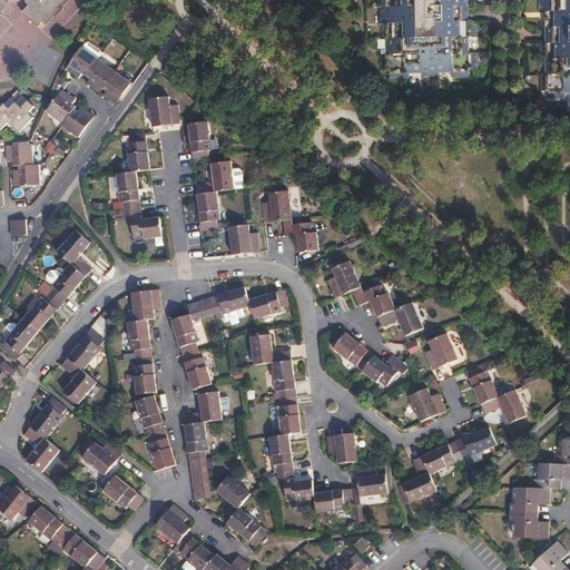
[(0,0),(0,15),(0,13),(0,12),(9,3),(5,0),(26,0),(25,2),(28,6),(22,12),(37,26),(41,21),(46,25),(55,16),(56,17),(62,9),(61,8),(68,0),(0,0)]
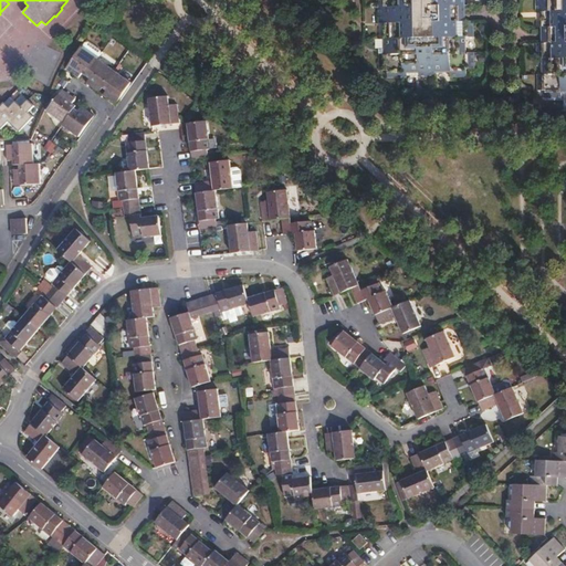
[(381,0),(383,3),(377,3),(378,22),(383,22),(383,34),(378,35),(379,39),(383,39),(384,49),(378,49),(379,70),(387,70),(387,79),(407,77),(407,73),(418,73),(419,77),(435,77),(435,72),(450,72),(450,76),(465,76),(465,69),(474,69),(473,52),(467,52),(465,37),(473,37),(473,21),(465,21),(465,13),(464,0),(381,0)]
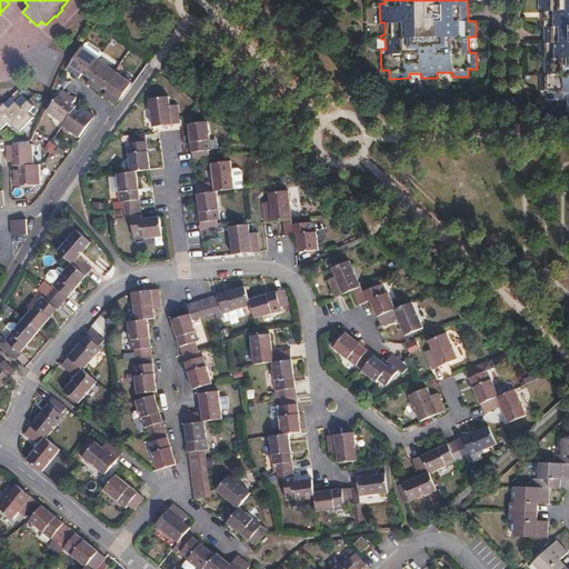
[(568,0),(538,0),(539,11),(543,11),(543,22),(543,28),(547,28),(547,42),(539,42),(539,59),(547,59),(547,75),(539,75),(540,91),(548,90),(548,99),(565,98),(565,93),(568,92),(568,0)]
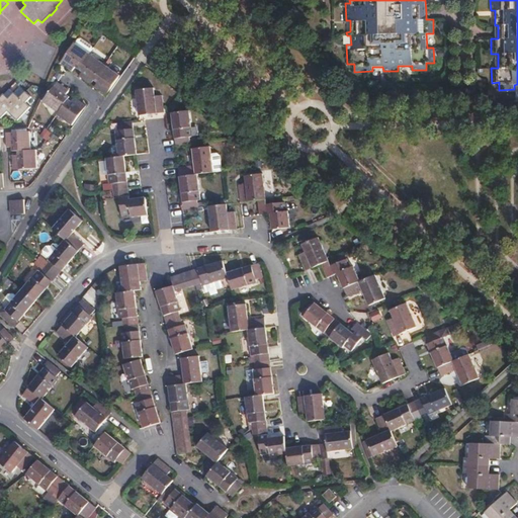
[(75,66),(79,69),(90,54),(74,42),(63,58),(70,63),(68,67),(72,71),(75,66)]
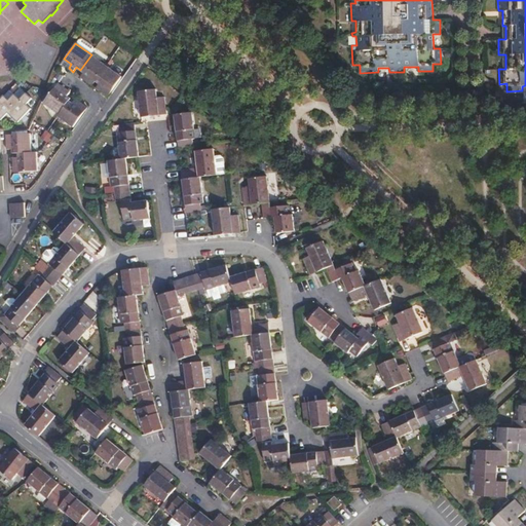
[(91,54),(80,70),(83,72),(80,76),(84,79),(87,75),(96,81),(107,66),(91,54)]
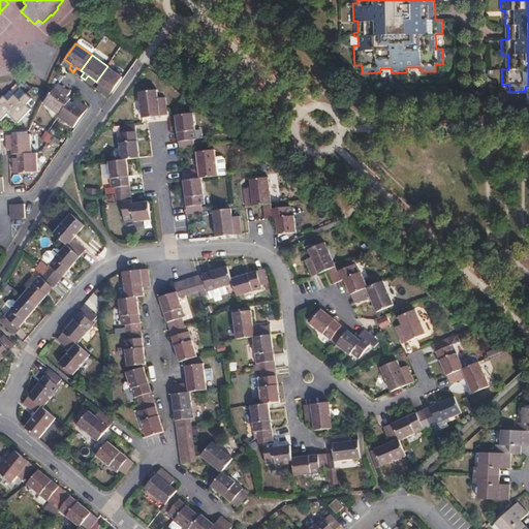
[(64,59),(62,64),(69,68),(71,64),(64,59)]
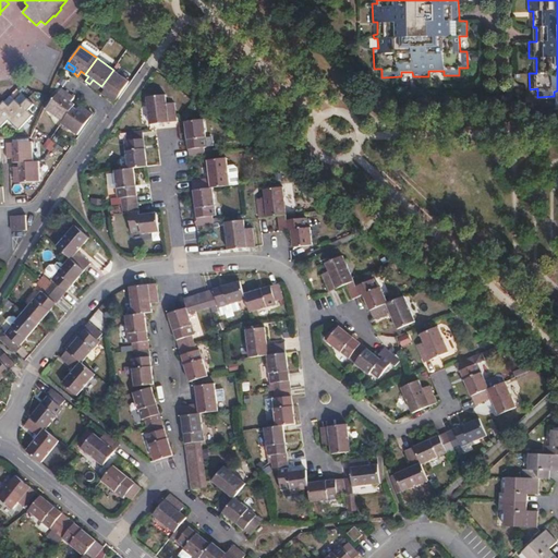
[(113,70),(101,86),(105,88),(101,93),(107,96),(110,92),(118,97),(129,81),(113,70)]
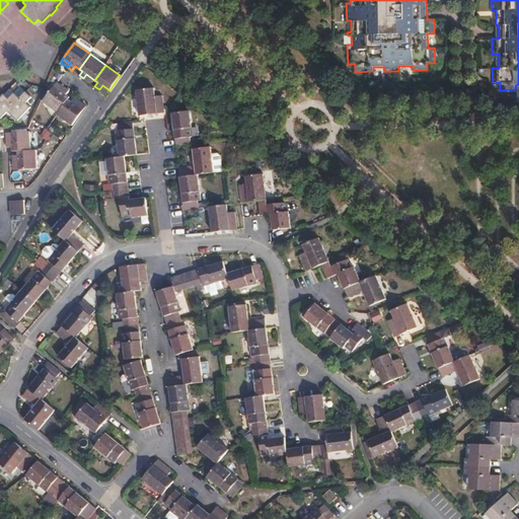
[(83,78),(91,84),(94,80),(86,74),(83,78)]
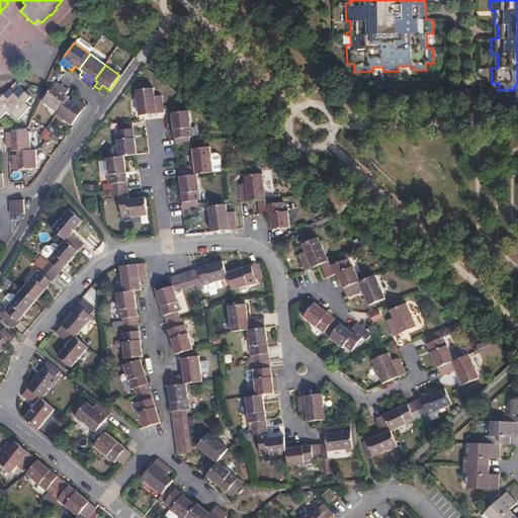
[(61,91),(64,87),(57,82),(54,86),(61,91)]
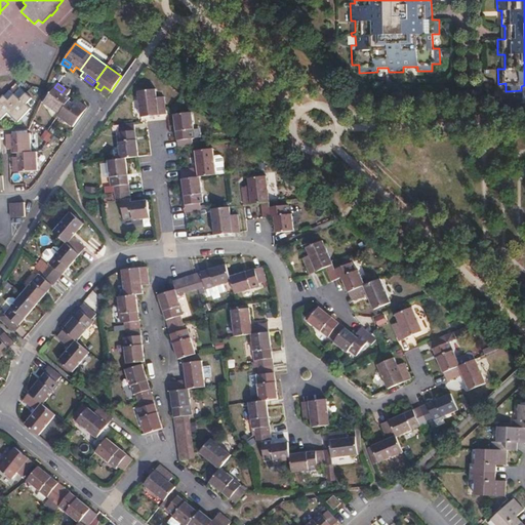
[(104,86),(101,90),(107,95),(111,91),(104,86)]
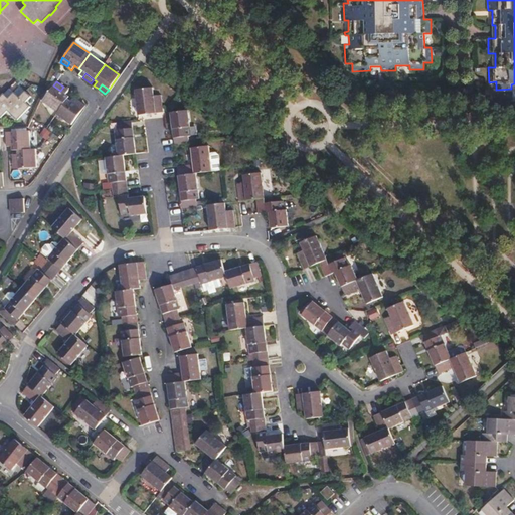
[(58,112),(67,99),(66,99),(68,97),(65,94),(67,90),(63,87),(60,91),(53,86),(43,101),(58,112)]
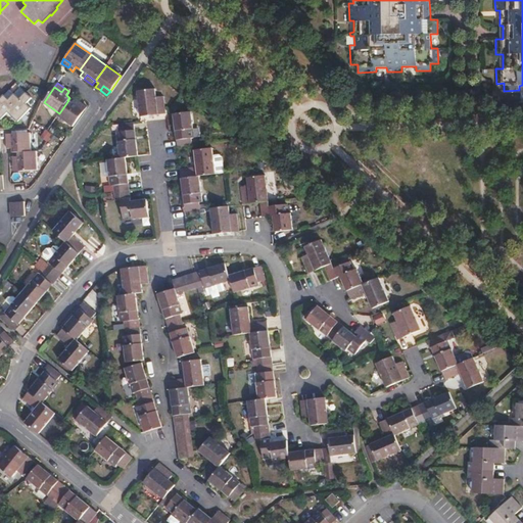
[(154,89),(137,91),(140,116),(165,113),(162,97),(155,97),(154,89)]
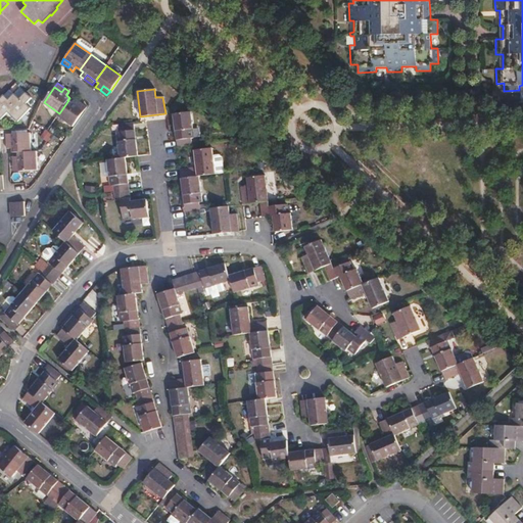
[(0,116),(2,119),(7,112),(9,112),(8,114),(11,117),(13,117),(18,122),(31,108),(27,104),(32,97),(26,92),(19,99),(14,93),(8,99),(4,95),(1,98),(0,97),(0,116)]
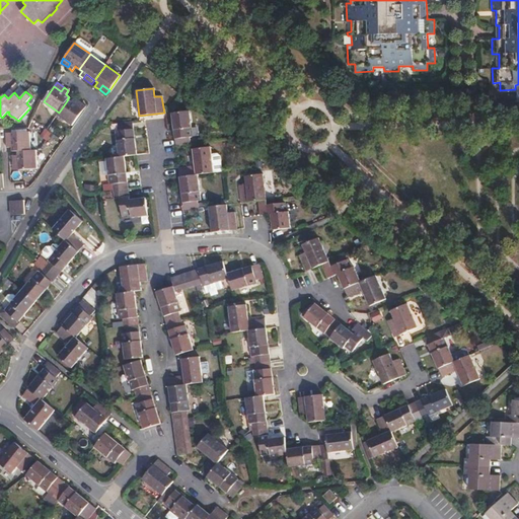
[(59,113),(57,115),(72,126),(83,109),(76,105),(78,100),(74,97),(71,101),(68,99),(59,113)]
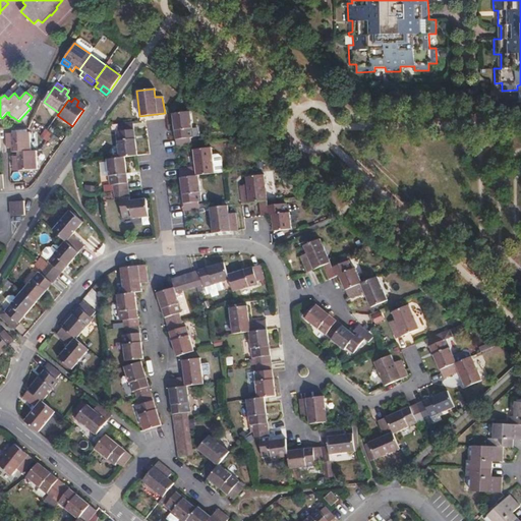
[(76,106),(83,110),(85,106),(78,101),(76,106)]
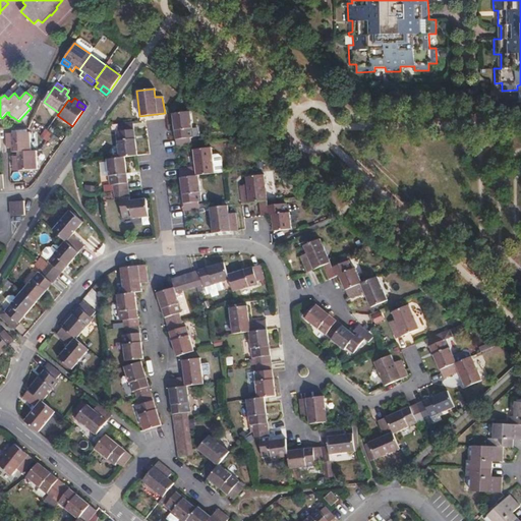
[(173,114),(177,147),(191,145),(190,137),(193,137),(190,112),(173,114)]
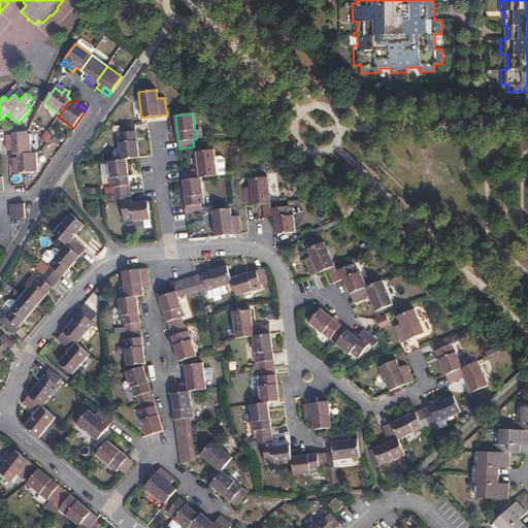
[(134,124),(120,126),(120,133),(118,133),(121,160),(126,160),(138,158),(134,124)]
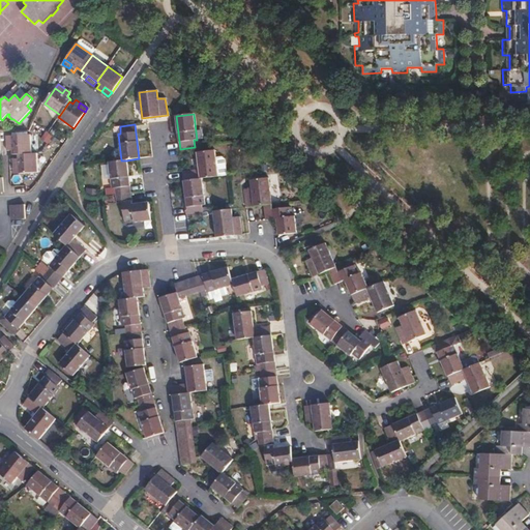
[(41,139),(48,143),(53,136),(47,131),(41,139)]
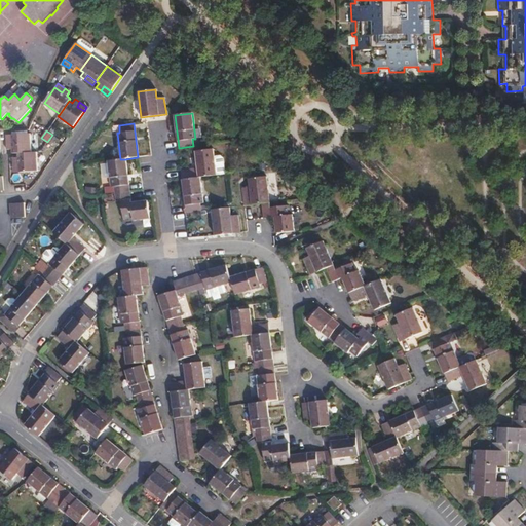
[(17,153),(31,152),(30,134),(10,135),(11,143),(6,144),(6,149),(11,149),(12,153),(17,153)]
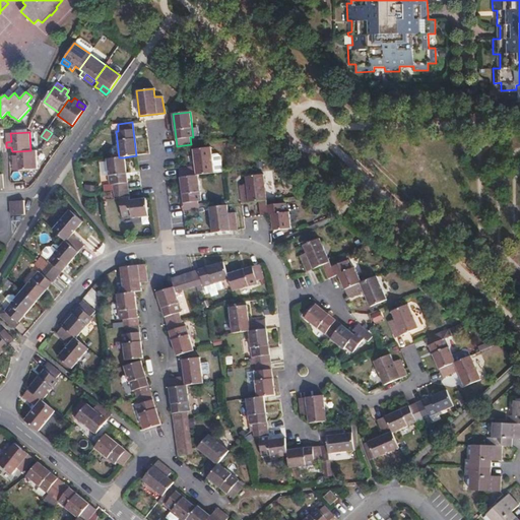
[(179,168),(180,178),(197,176),(214,174),(213,170),(211,154),(210,147),(193,149),(195,166),(179,168)]
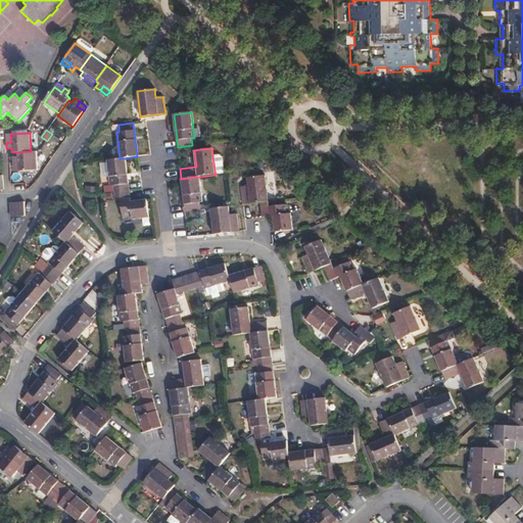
[(37,170),(36,151),(31,151),(17,152),(17,156),(12,156),(12,162),(18,162),(18,171),(37,170)]
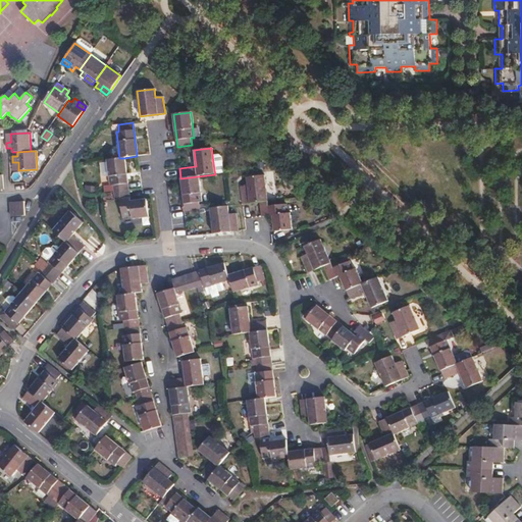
[(219,155),(212,155),(214,170),(220,169),(222,168),(220,156),(219,155)]
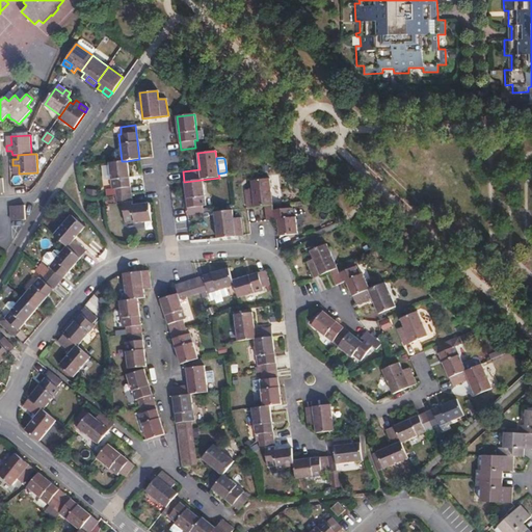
[(127,161),(122,161),(109,163),(112,189),(114,188),(116,196),(131,194),(127,161)]
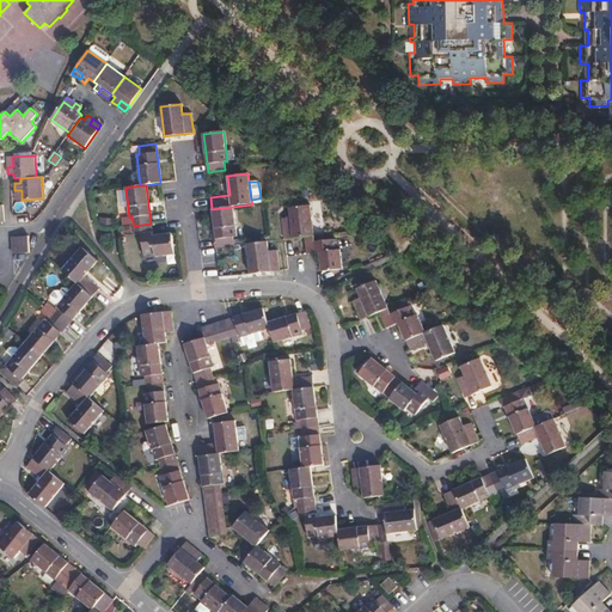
[(305,237),(313,236),(310,206),(289,208),(291,218),(282,219),(285,239),(305,237)]
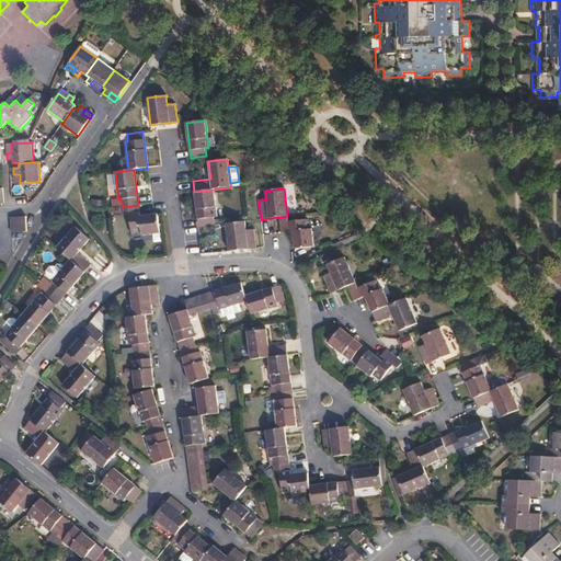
[(213,190),(194,192),(199,227),(214,225),(213,217),(217,217),(213,190)]
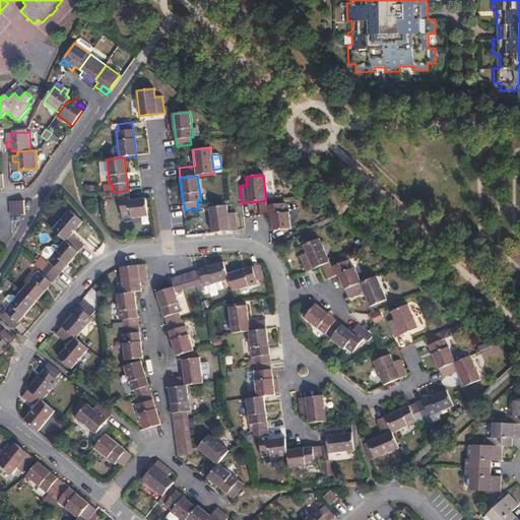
[(128,190),(114,192),(115,199),(119,198),(122,216),(131,215),(131,218),(148,216),(145,198),(129,200),(128,190)]
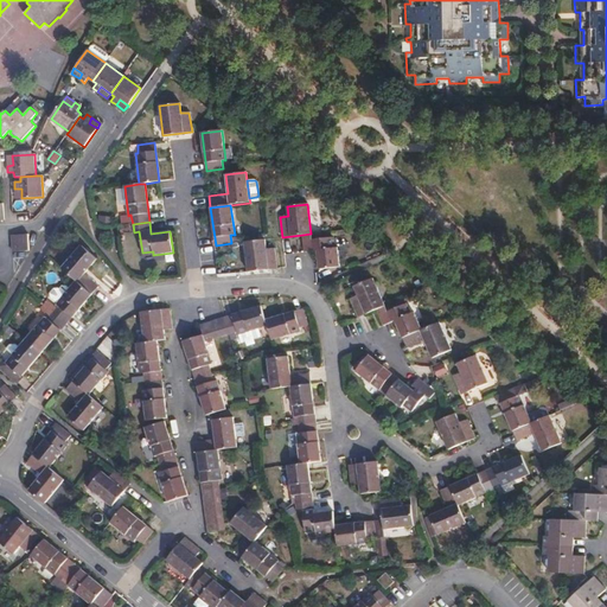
[(312,240),(311,234),(302,235),(305,253),(317,250),(319,269),(339,267),(337,248),(334,248),(333,237),(312,240)]
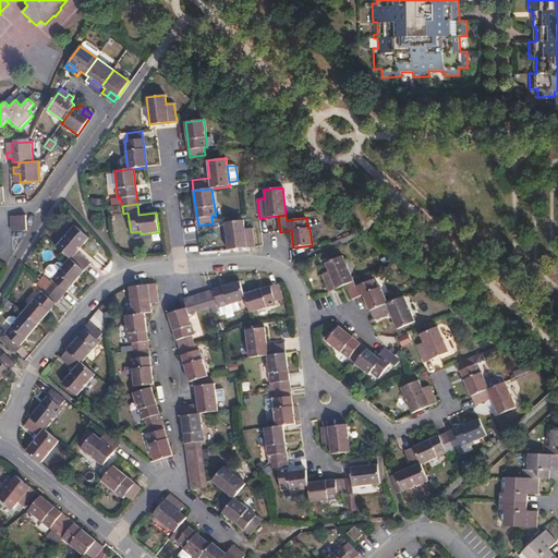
[(244,229),(244,220),(225,222),(229,250),(247,247),(254,247),(252,228),(244,229)]
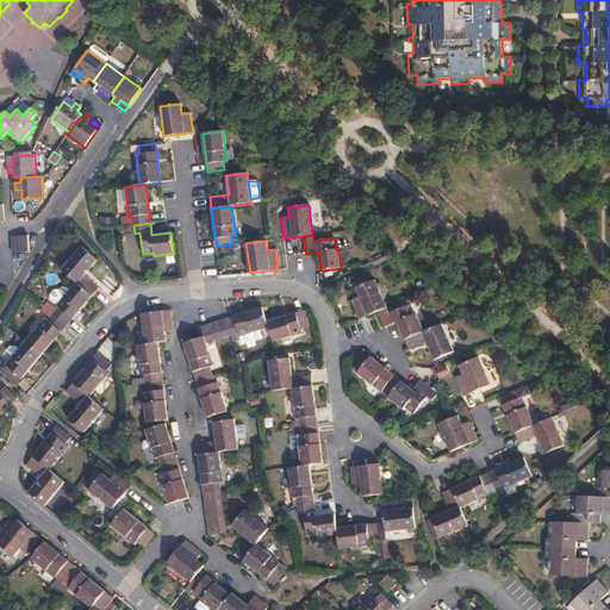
[(76,281),(92,296),(99,287),(85,275),(98,260),(81,247),(62,269),(76,281)]
